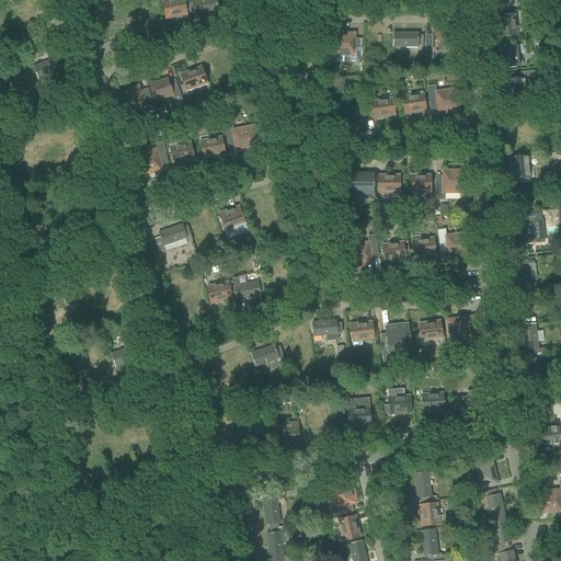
[(173,0),(171,1),(170,0),(161,0),(165,20),(186,15),(183,0),(173,0)]
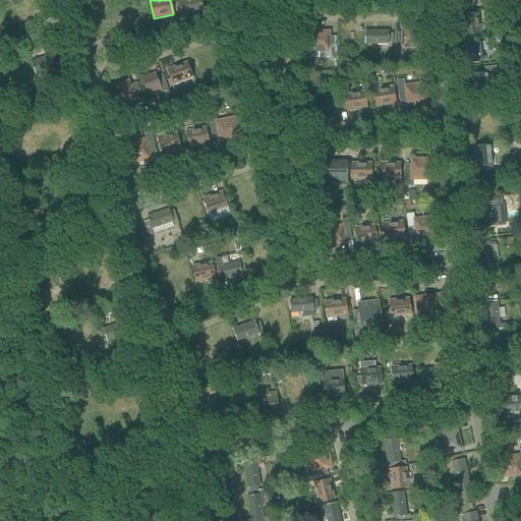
[(178,2),(174,3),(176,12),(180,11),(180,13),(203,9),(200,0),(182,0),(177,1),(178,2)]
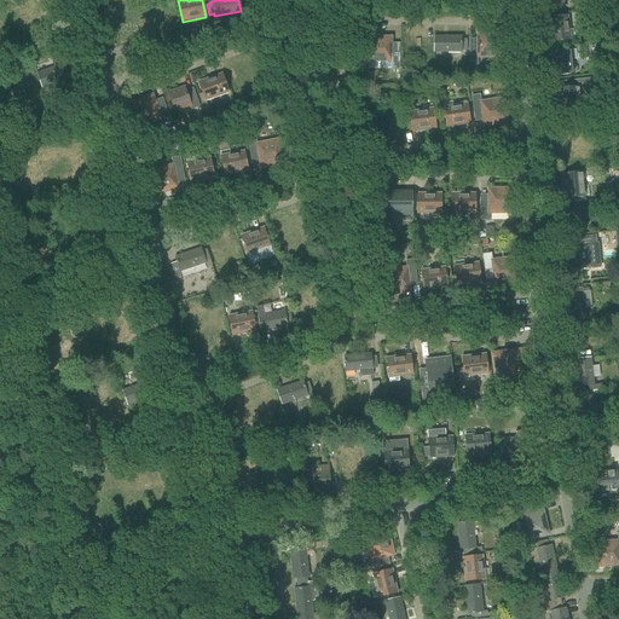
[(563,9),(562,0),(547,0),(549,10),(551,10),(553,15),(562,13),(562,9),(563,9)]
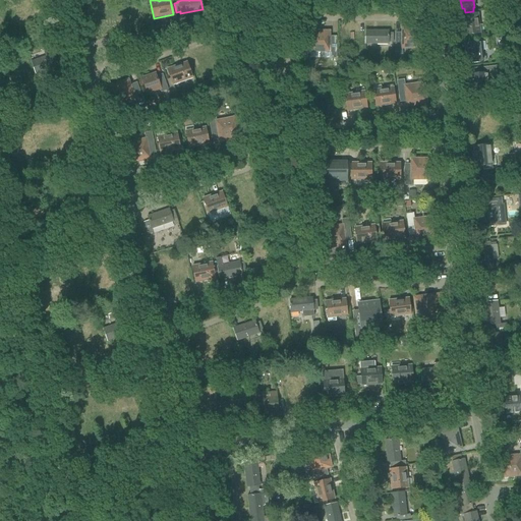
[(461,15),(463,36),(483,34),(482,25),(479,25),(477,14),(461,15)]
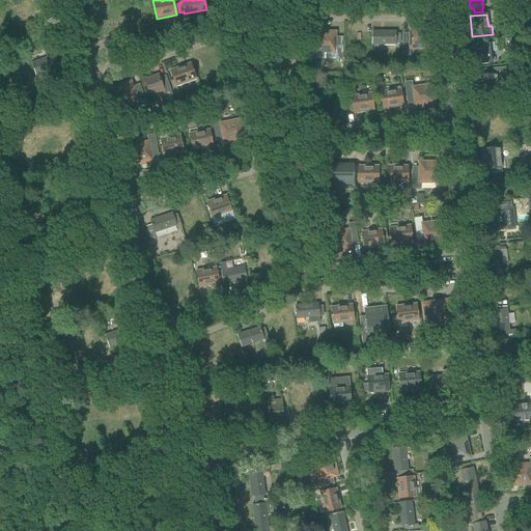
[(409,38),(402,38),(402,55),(410,55),(410,49),(429,50),(429,29),(409,28),(409,38)]
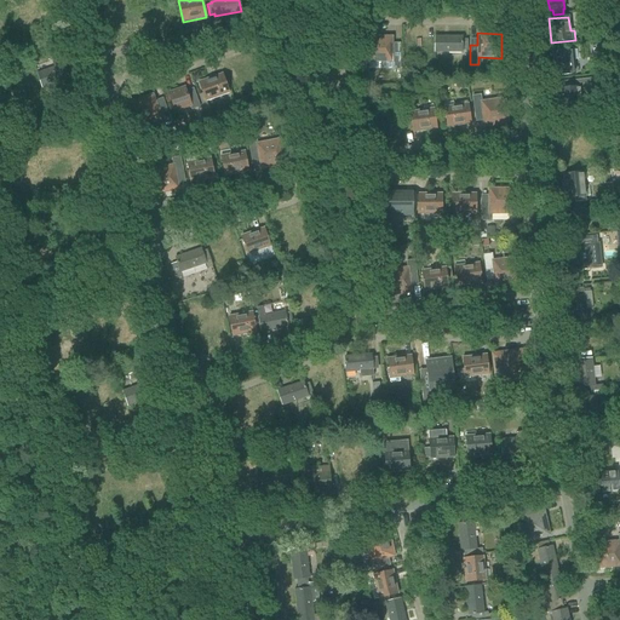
[(461,36),(435,36),(435,53),(463,53),(463,51),(466,51),(466,40),(461,40),(461,36)]
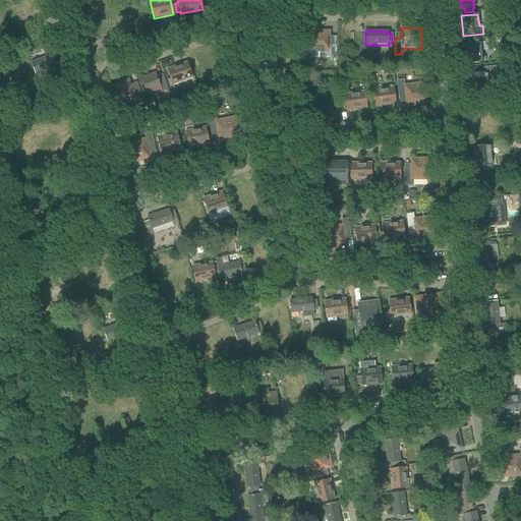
[(336,42),(329,42),(329,32),(309,32),(309,52),(329,52),(329,58),(336,58),(336,42)]
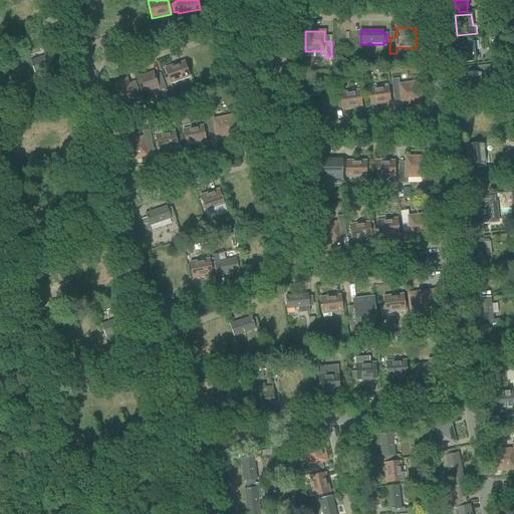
[(49,42),(53,54),(59,52),(55,40),(49,42)]
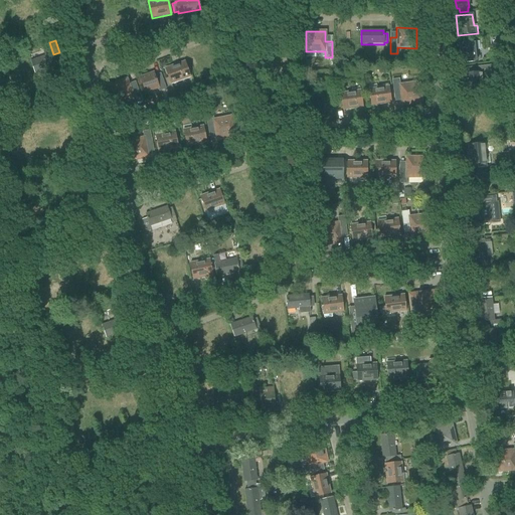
[(459,43),(461,63),(477,61),(476,50),(480,49),(479,41),(459,43)]
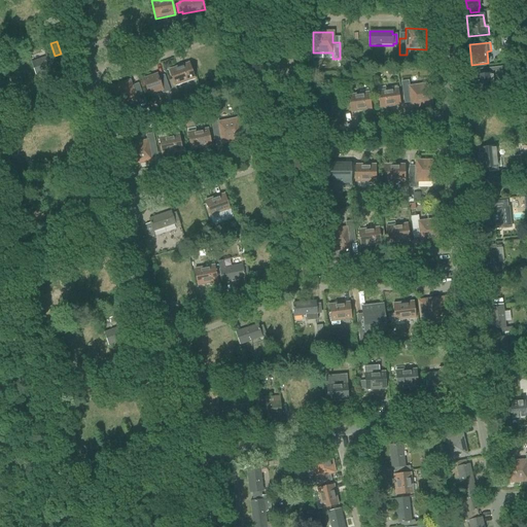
[(31,63),(32,65),(36,75),(58,67),(51,49),(45,53),(47,57),(31,63)]
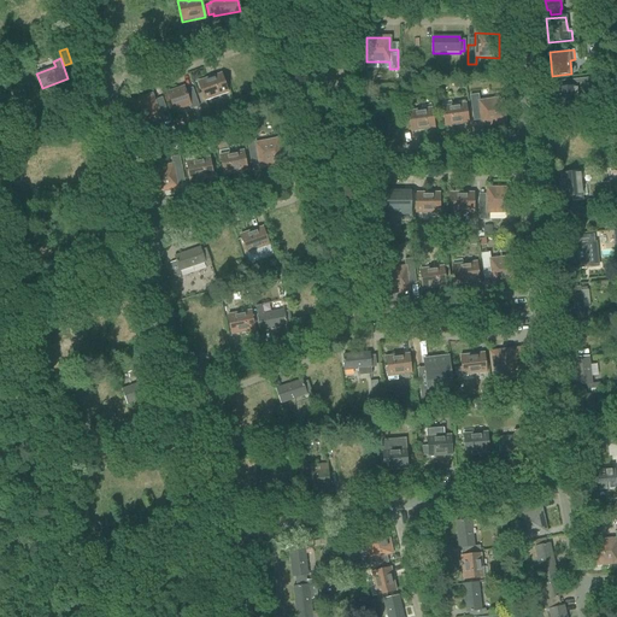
[(198,82),(201,94),(204,100),(227,93),(221,75),(198,82)]
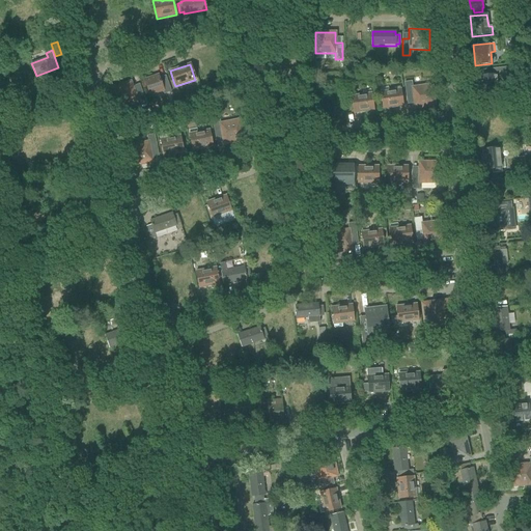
[(510,67),(475,71),(478,98),(499,95),(498,87),(505,86),(504,75),(511,74),(510,67)]
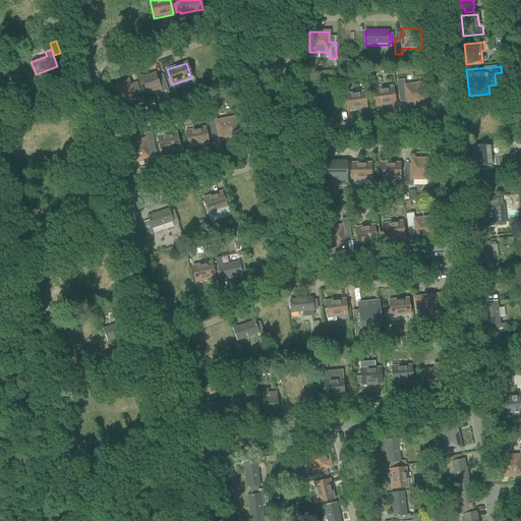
[(155,73),(141,78),(147,94),(160,90),(161,92),(167,90),(162,75),(156,77),(155,73)]
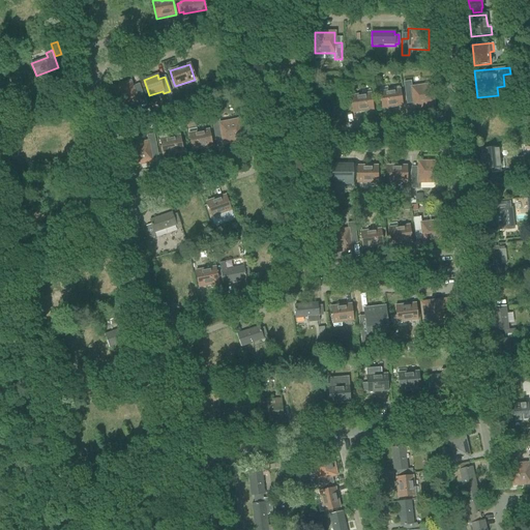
[(130,81),(111,88),(118,107),(138,100),(140,107),(146,104),(141,89),(135,91),(130,81)]
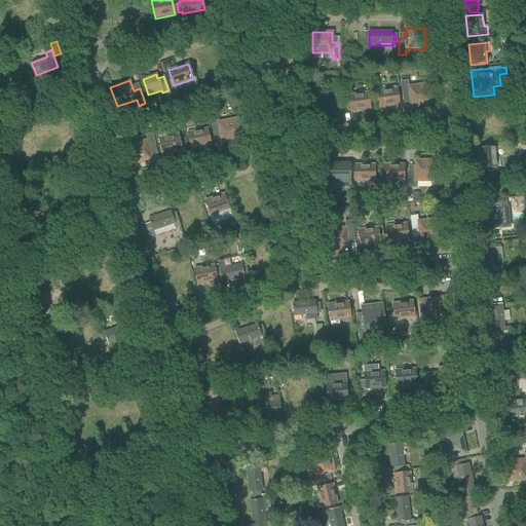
[(410,98),(410,102),(411,108),(430,105),(427,84),(408,87),(407,81),(401,82),(403,99),(410,98)]
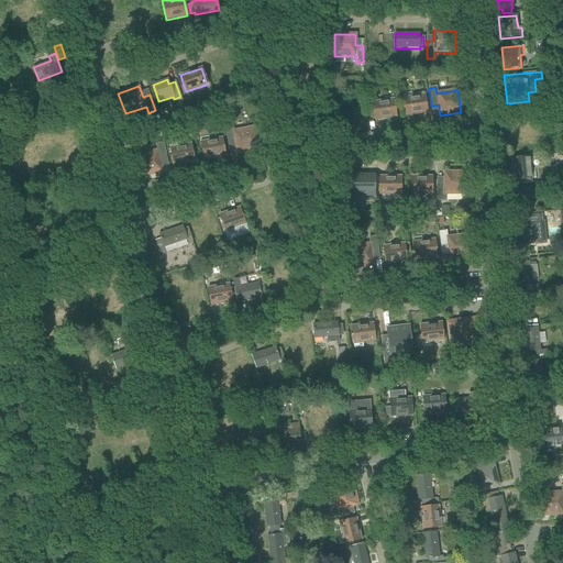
[(403,94),(406,116),(427,112),(424,95),(412,97),(411,92),(403,94)]
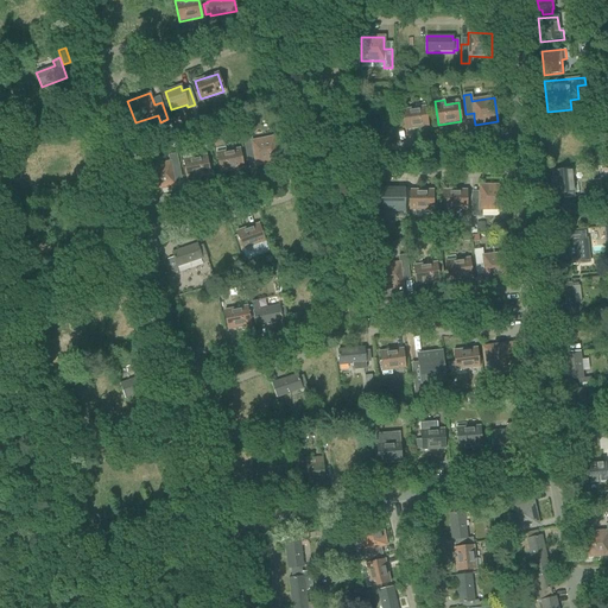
[(403,111),(405,130),(428,126),(424,103),(415,105),(416,108),(403,111)]
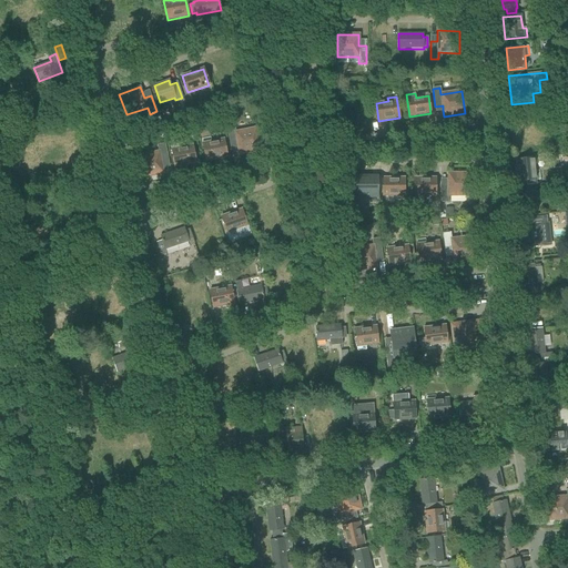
[(237,144),(239,149),(240,154),(261,150),(256,129),(235,132),(234,127),(227,128),(231,145),(237,144)]
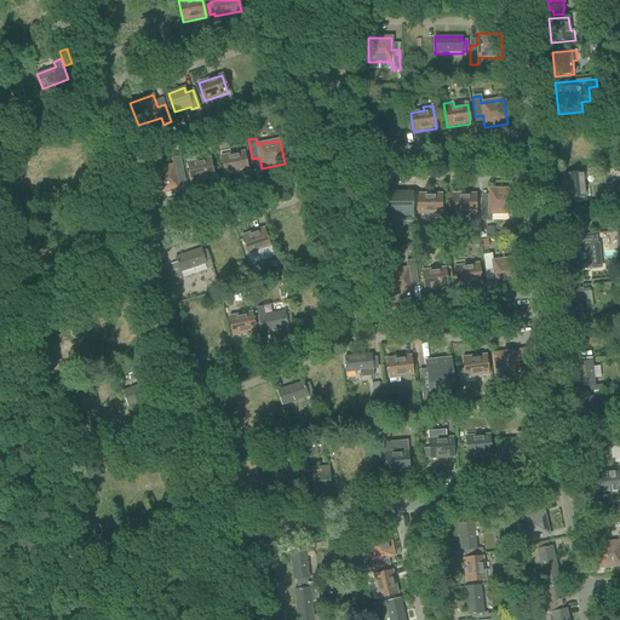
[(220,153),(225,176),(248,171),(245,151),(230,155),(230,150),(220,153)]
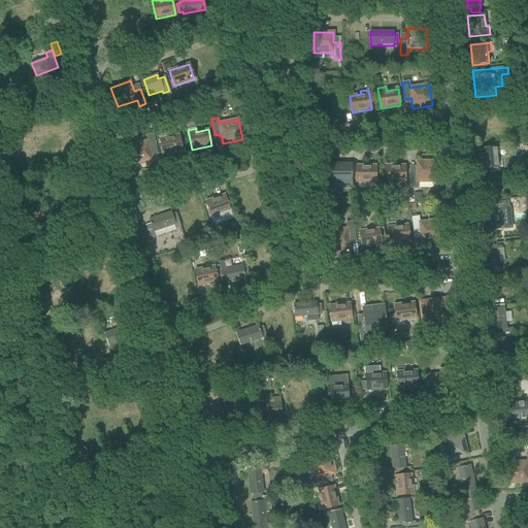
[(159,139),(162,156),(183,152),(178,131),(170,133),(171,137),(159,139)]
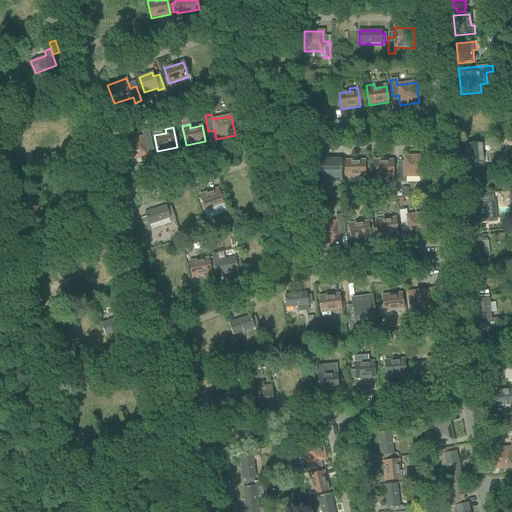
[(145,147),(152,146),(148,130),(142,131),(143,137),(124,141),(128,160),(147,157),(145,147)]
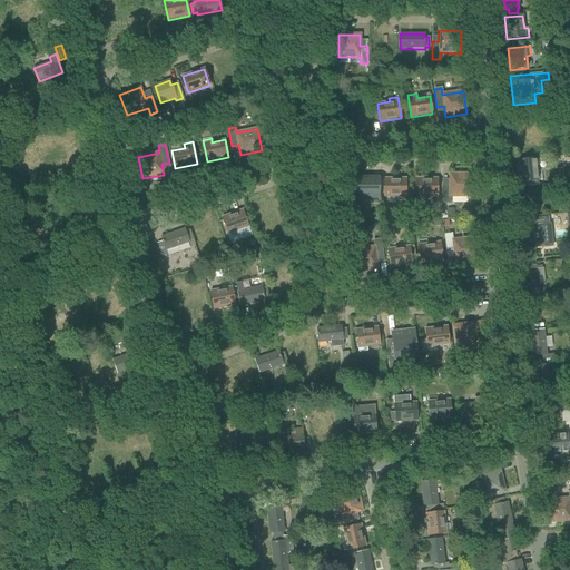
[(536,159),(518,160),(520,183),(529,182),(529,186),(539,185),(538,180),(542,180),(541,172),(537,172),(536,159)]
